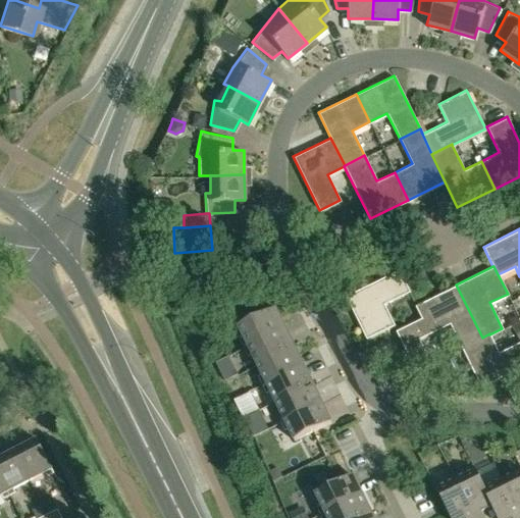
[(398,268),(345,295),(365,338),(394,323),(382,303),(409,291),(398,268)]
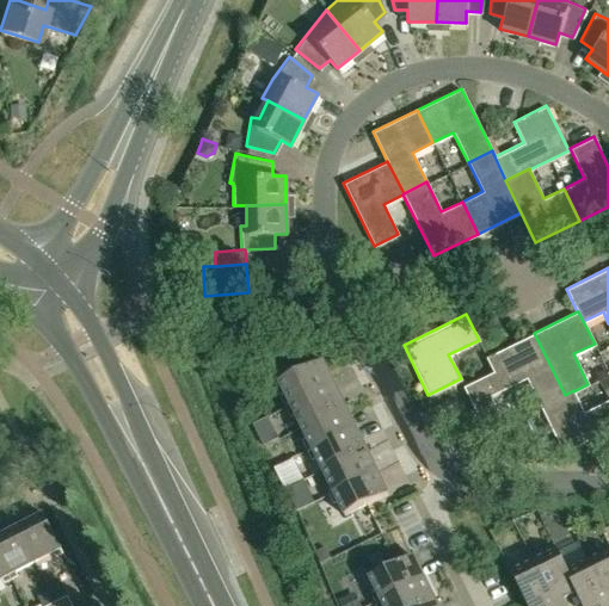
[(534,333),(485,357),(492,371),(502,389),(526,377),(540,407),(565,395),(534,333)]
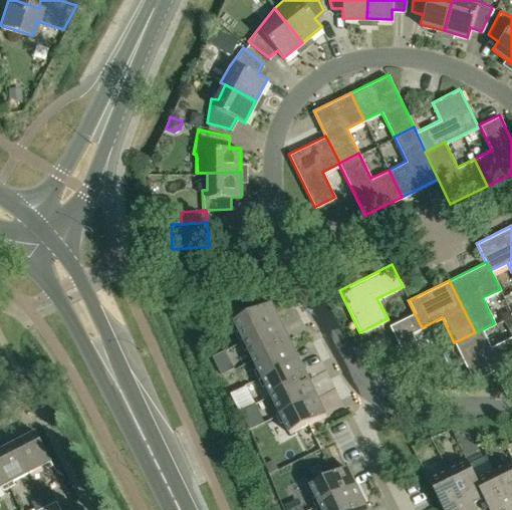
[(239,340),(279,320),(270,301),(233,319),(240,333),(236,335),(239,340)]
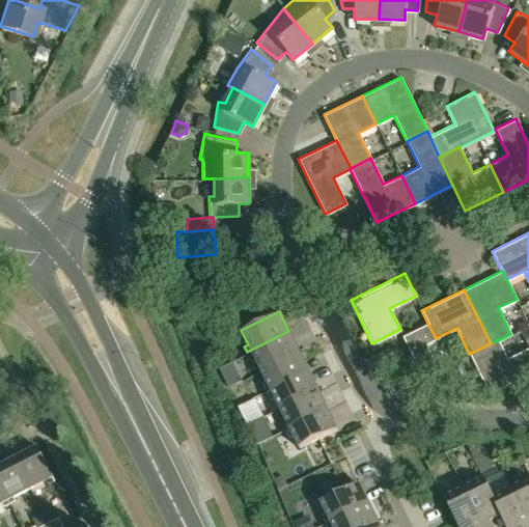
[(427,323),(401,335),(409,351),(425,342),(425,343),(436,338),(427,323)]
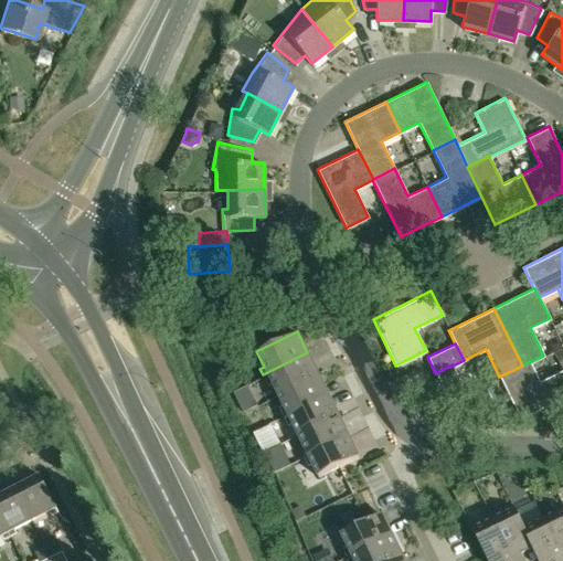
[(562,369),(562,368),(562,348),(561,345),(552,349),(553,352),(562,369)]
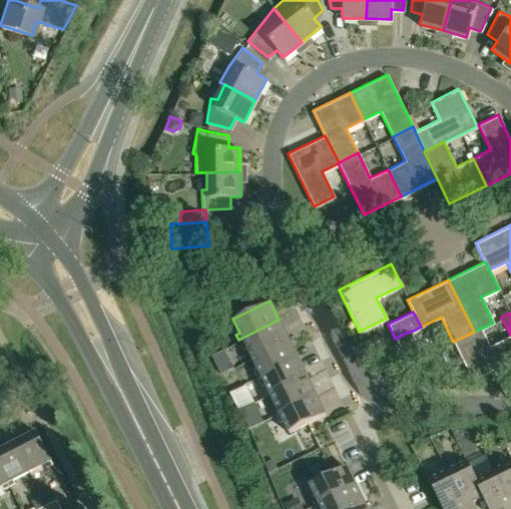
[(250,357),(288,339),(279,320),(238,340),(240,345),(244,343),(250,357)]
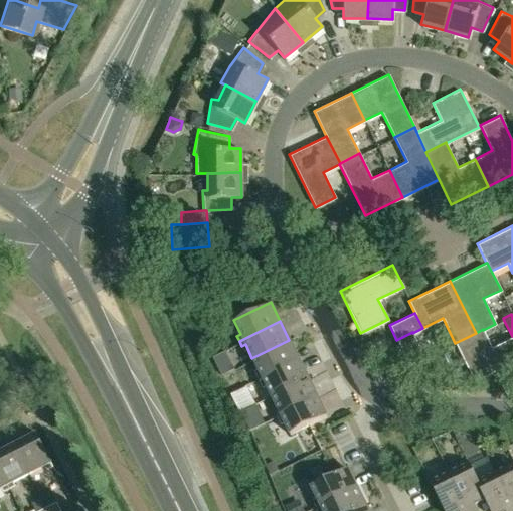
[(491,346),(483,330),(483,329),(476,333),(455,343),(473,380),(512,360),(512,335),(512,336),(491,346)]
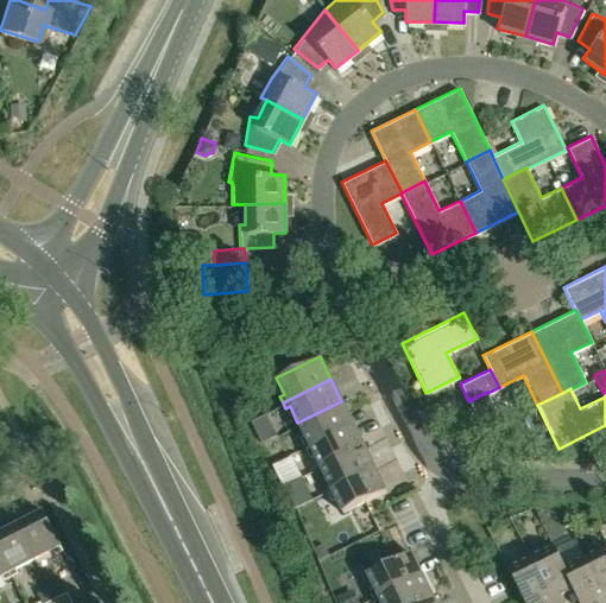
[(487,392),(468,401),(484,432),(502,423),(487,393),(487,392)]
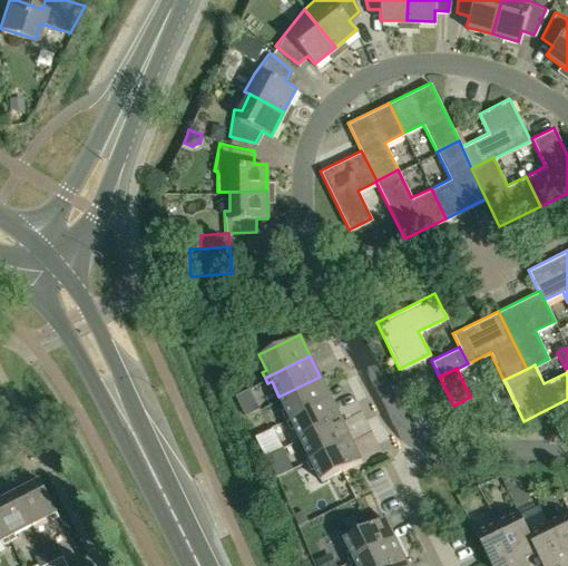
[(284,419),(330,397),(320,377),(278,397),(286,411),(282,413),(284,419)]
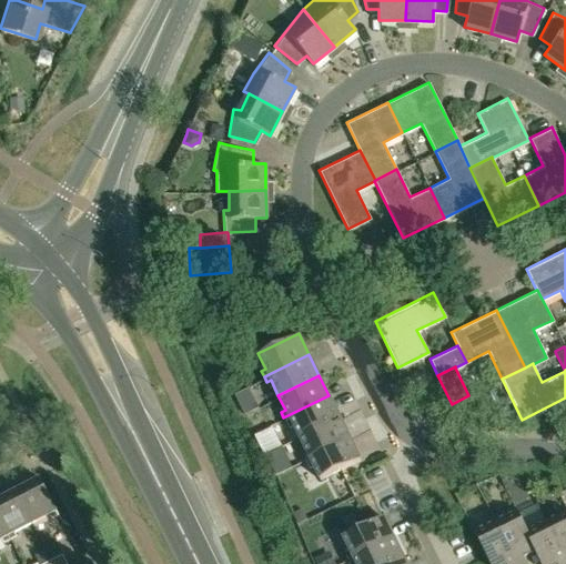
[(496,383),(485,389),(493,404),(504,399),(496,383)]
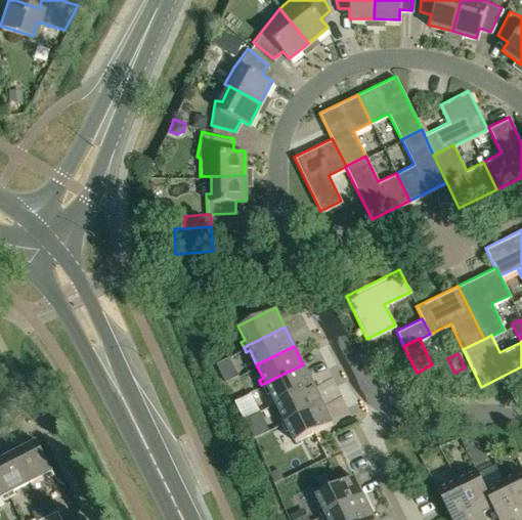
[(274,401),(312,383),(303,364),(261,385),(264,390),(268,388),(274,401)]
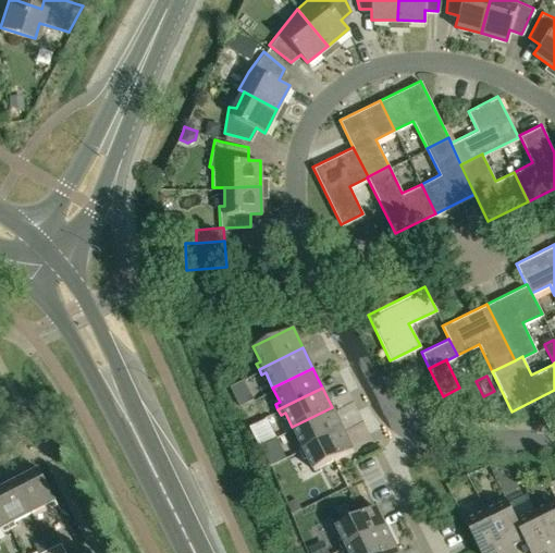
[(297,449),(342,427),(332,407),(292,427),(299,441),(295,443),(297,449)]
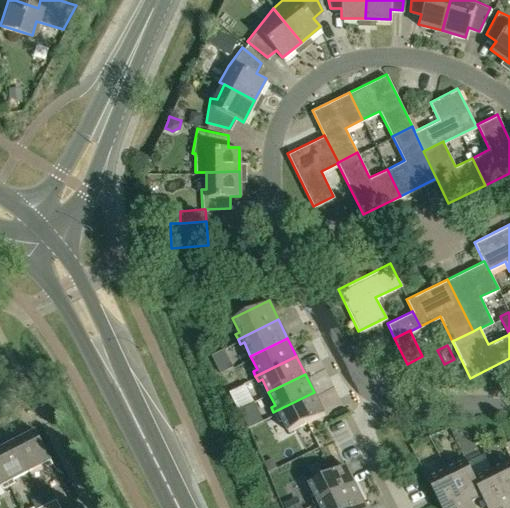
[(314,392),(273,412),(276,417),(280,416),(287,429),(323,412),(314,392)]
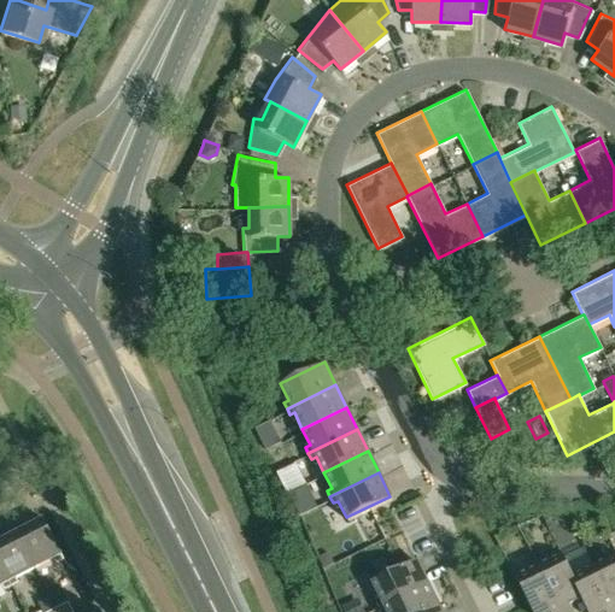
[(15,530),(33,565),(52,555),(54,560),(62,555),(41,517),(15,530)]
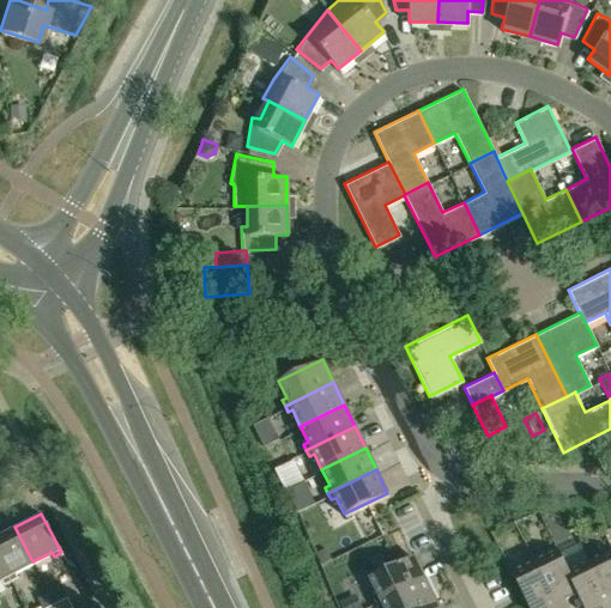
[(13,571),(32,561),(14,527),(0,534),(0,561),(10,579),(16,576),(13,571)]
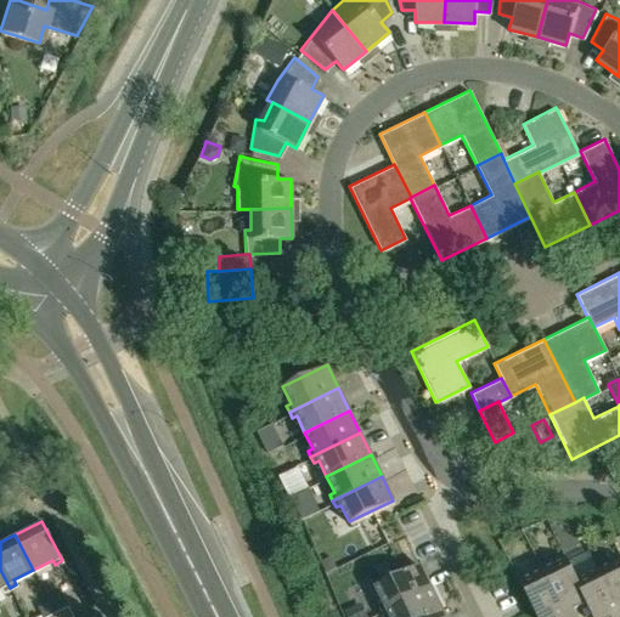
[(574,577),(563,555),(540,566),(564,616),(575,616),(570,606),(584,599),(585,599),(574,577)]
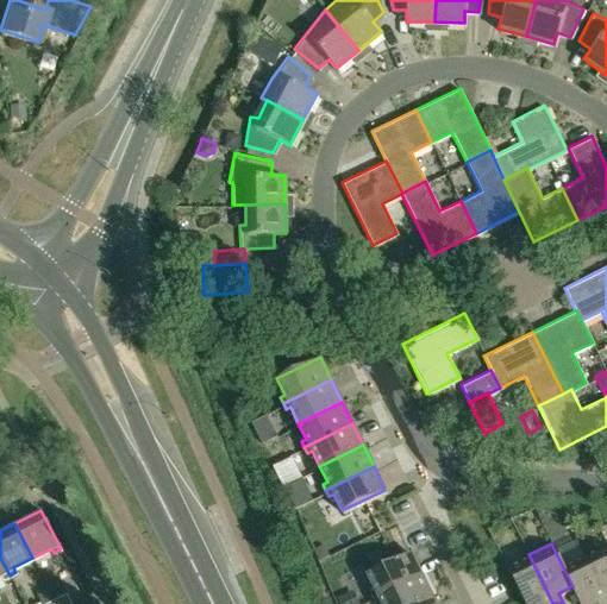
[(606,545),(606,543),(583,554),(606,602),(606,545)]
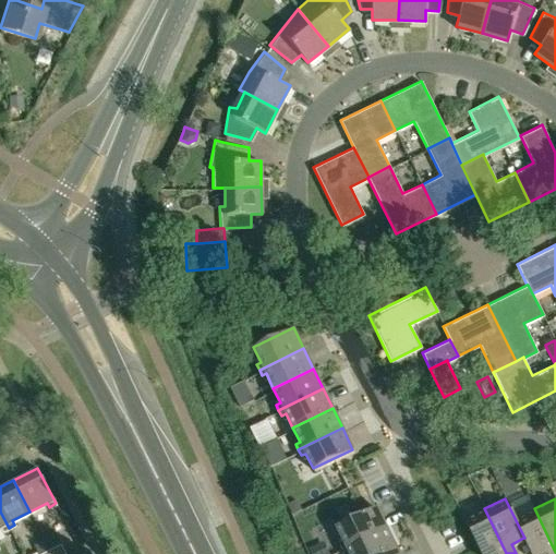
[(341,548),(385,526),(375,505),(336,525),(342,540),(338,542),(341,548)]
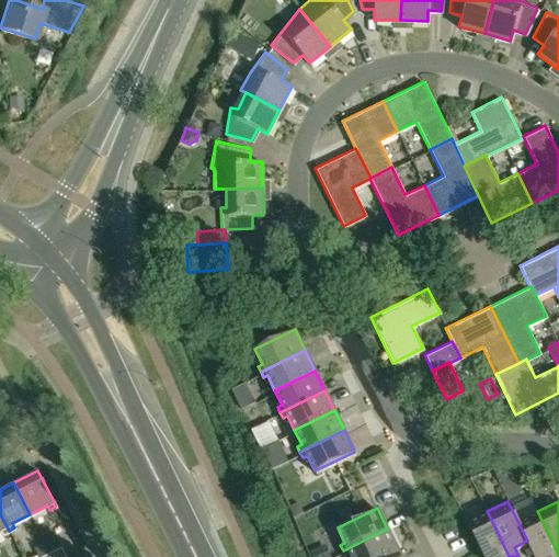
[(499,556),(509,556),(487,511),(466,521),(483,556),(493,556),(499,555),(499,556)]
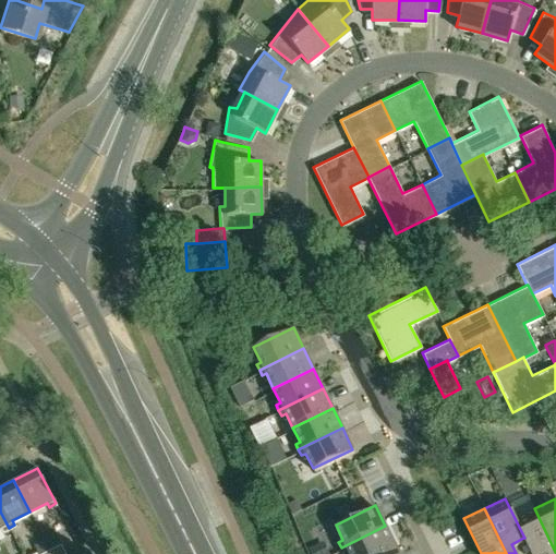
[(546,553),(555,553),(555,552),(534,508),(515,518),(524,538),(523,538),(531,553),(540,553),(545,552),(546,553)]
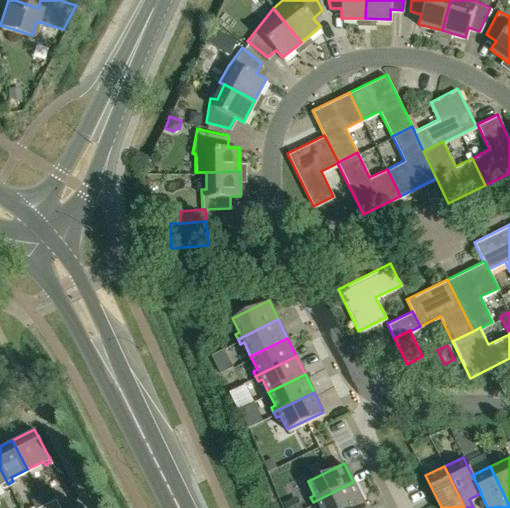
[(2,487),(8,484),(0,469),(0,483),(2,487)]
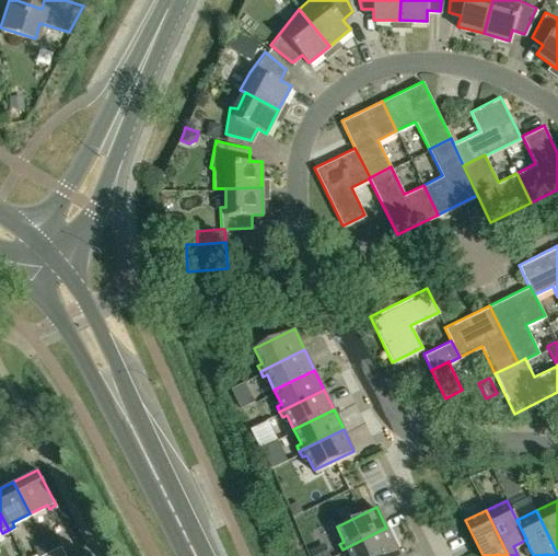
[(350,555),(380,555),(396,548),(386,528),(343,549),(345,555),(349,553),(350,555)]
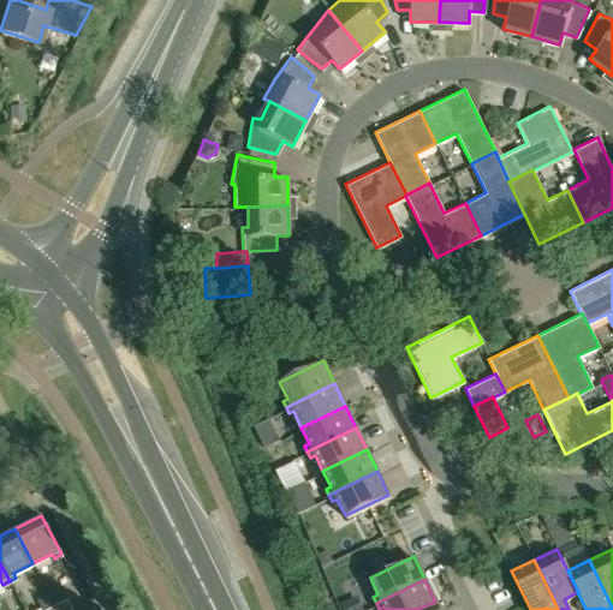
[(355,609),(349,596),(340,599),(339,600),(343,609),(355,609)]
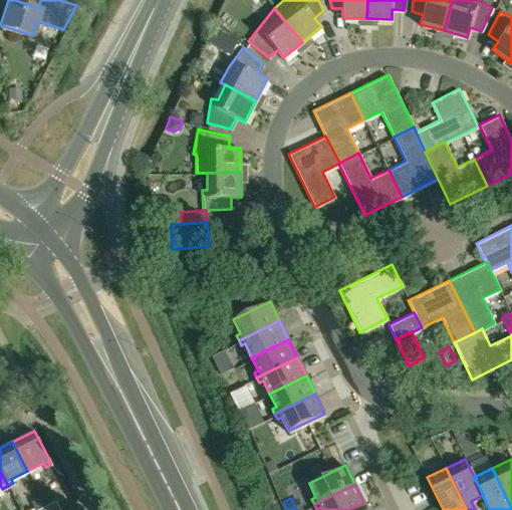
[(54,499),(44,505),(46,509),(55,509),(59,508),(54,499)]
